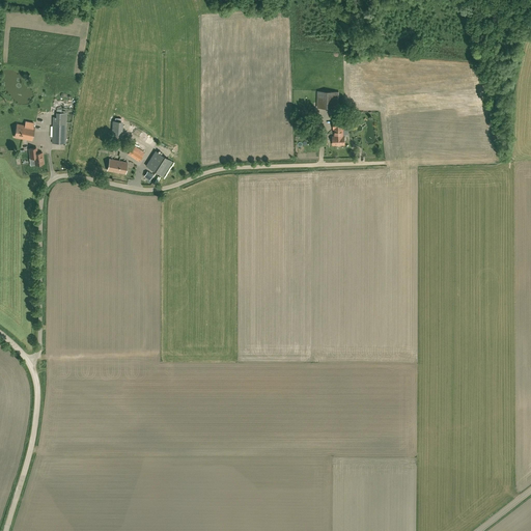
[(338,108),(339,91),(317,90),(316,108),(338,108)]
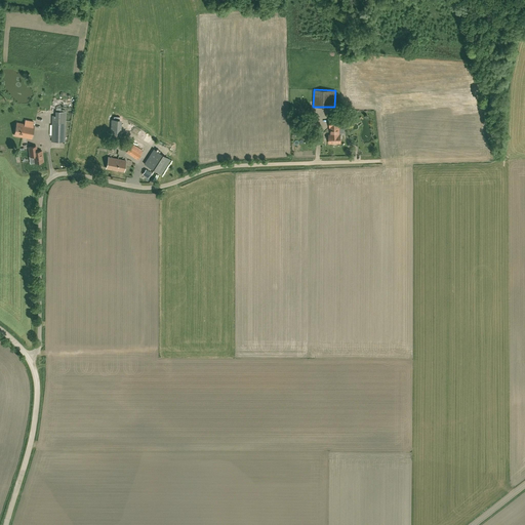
[(0,112),(26,117),(27,112),(0,108),(0,112)]
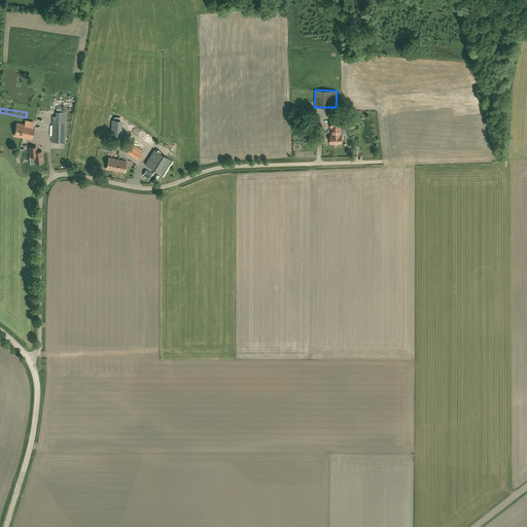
[(53,116),(53,125),(51,142),(65,142),(66,126),(66,112),(56,111),(56,116),(53,116)]
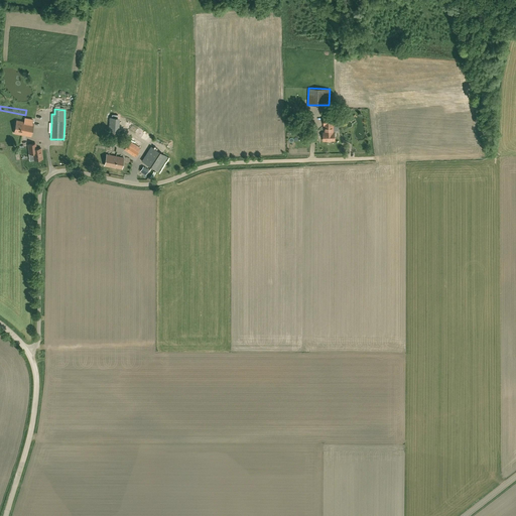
[(304,129),(312,124),(306,116),(298,121),(304,129)]
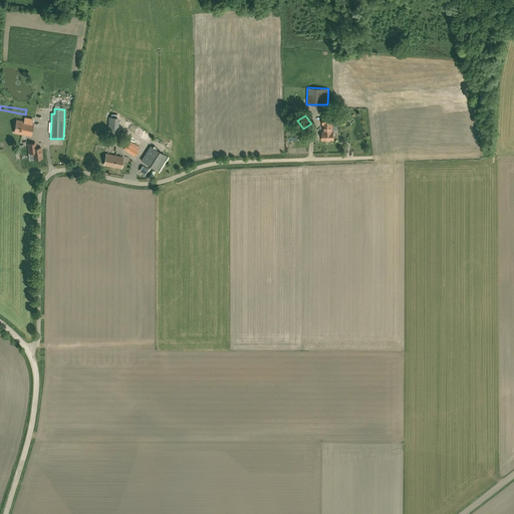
[(334,133),(333,133),(333,132),(332,132),(331,125),(336,125),(336,115),(322,115),(323,126),(324,126),(324,133),(322,133),(322,141),(326,140),(326,141),(326,142),(329,141),(329,140),(333,140),(333,136),(334,136),(334,133)]
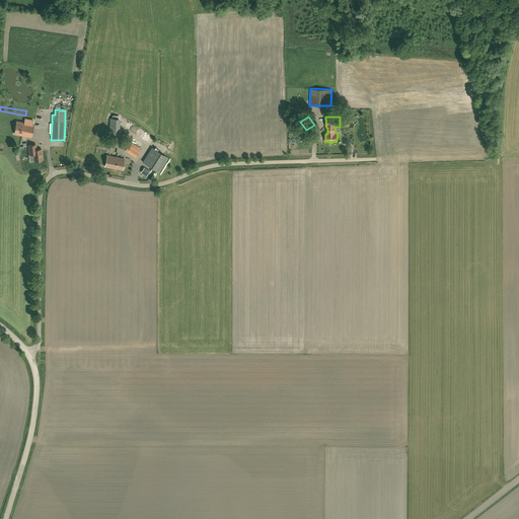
[(121,119),(110,119),(109,135),(120,135),(121,119)]
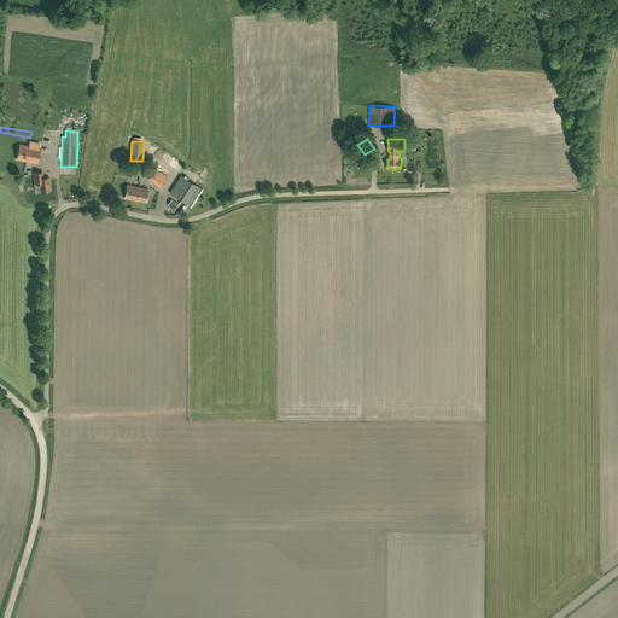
[(40,149),(39,149),(19,145),(17,159),(38,163),(40,149)]
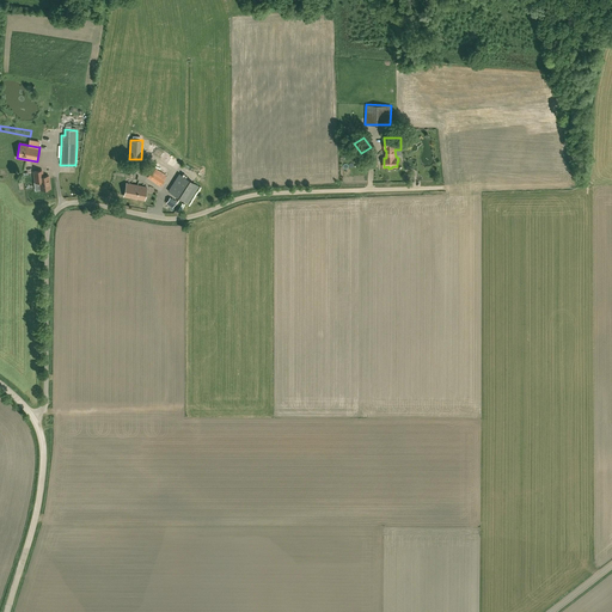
[(154,167),(152,171),(164,179),(166,176),(154,167)]
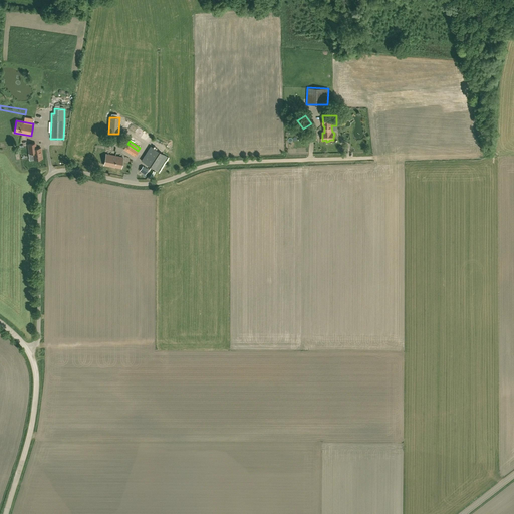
[(135,156),(138,151),(127,144),(123,149),(135,156)]
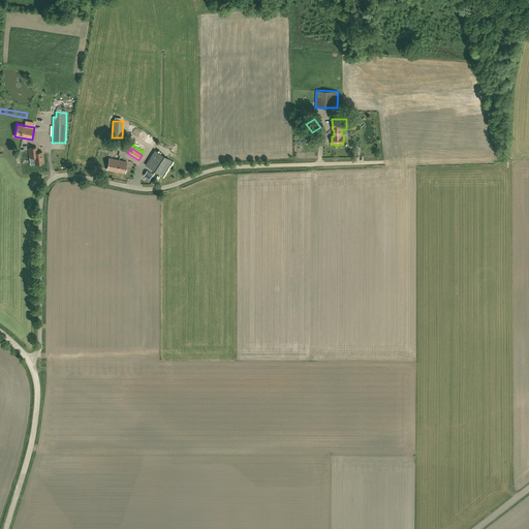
[(159,174),(168,159),(155,150),(146,165),(159,174)]
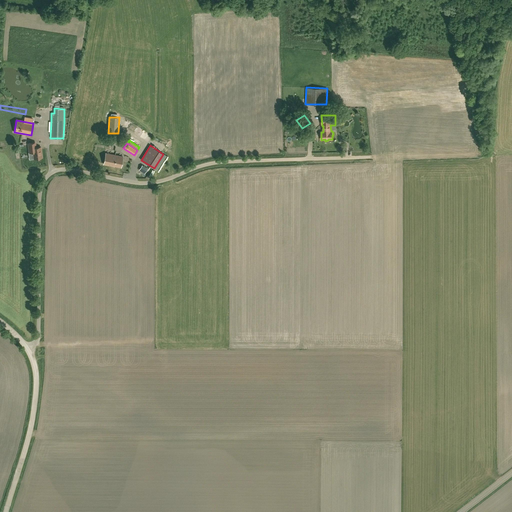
[(36,152),(33,152),(34,159),(42,158),(41,147),(35,148),(36,152)]
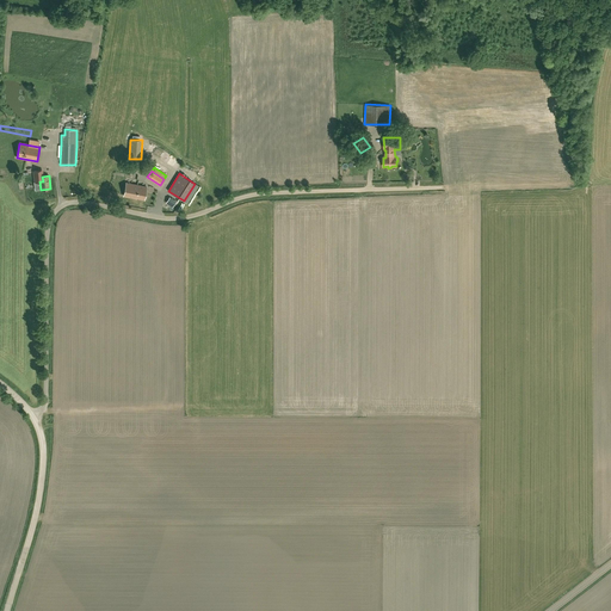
[(124,196),(133,197),(136,198),(136,197),(144,199),(147,187),(127,183),(124,196)]
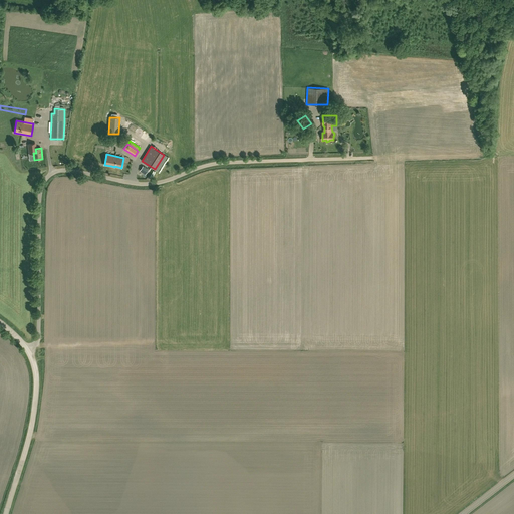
[(168,157),(164,155),(155,169),(159,171),(168,157)]
